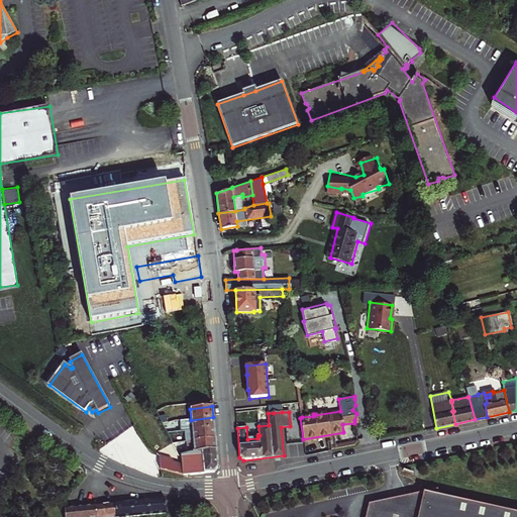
[(213,417),(191,420),(180,421),(181,431),(182,431),(192,430),(214,428),(213,417)]
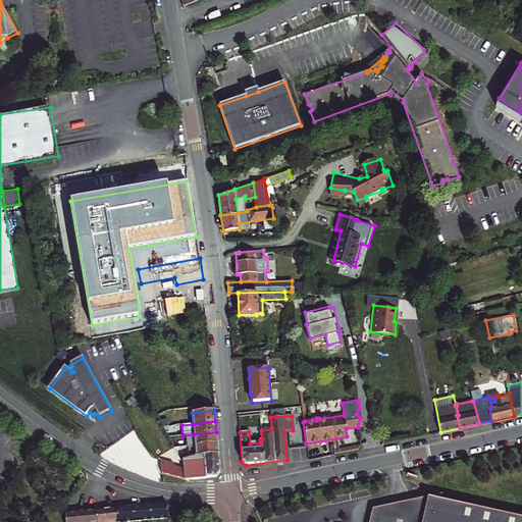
[(195,441),(195,446),(217,444),(216,432),(194,434),(184,435),(184,442),(195,441)]
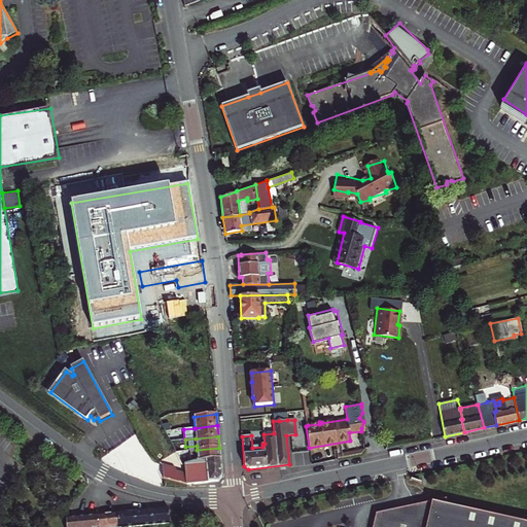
[(190,462),(220,458),(219,448),(197,450),(196,450),(189,451),(190,462)]
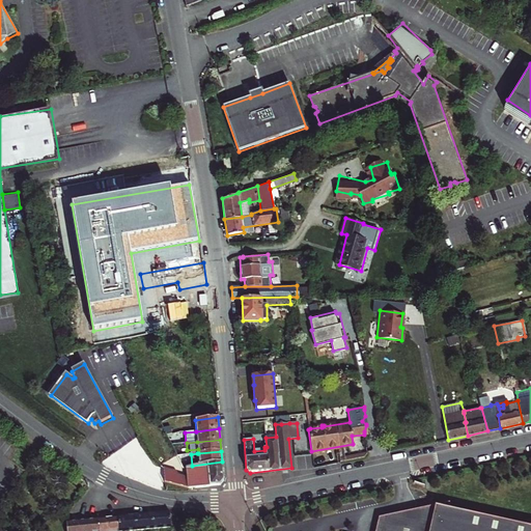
[(190,466),(186,468),(187,477),(178,474),(176,471),(164,469),(164,481),(188,487),(220,484),(223,480),(222,462),(192,466),(190,466)]
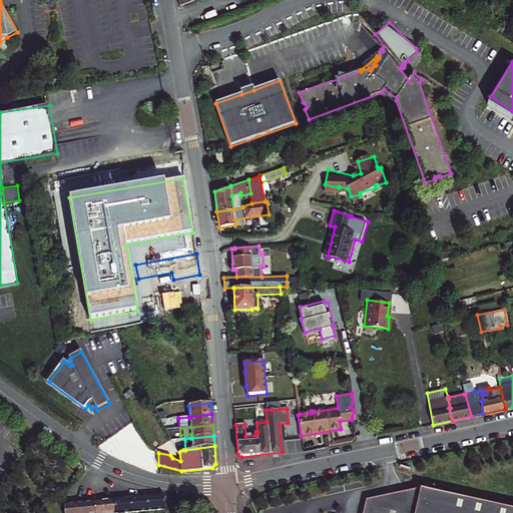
[(413,512),(419,489),(403,485),(367,493),(362,512),(413,512)]
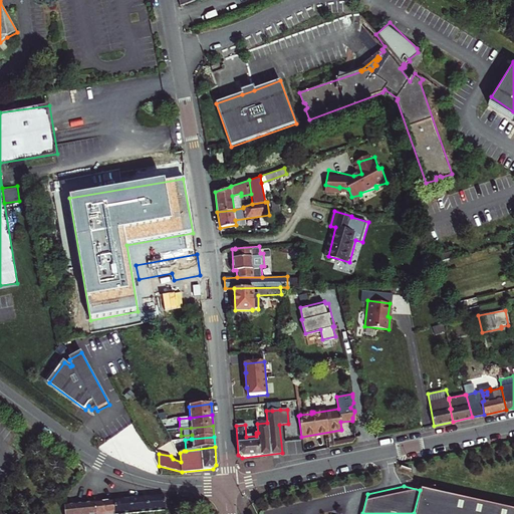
[(414,513),(513,513),(513,510),(437,494),(438,491),(435,491),(435,493),(420,490),(414,513)]
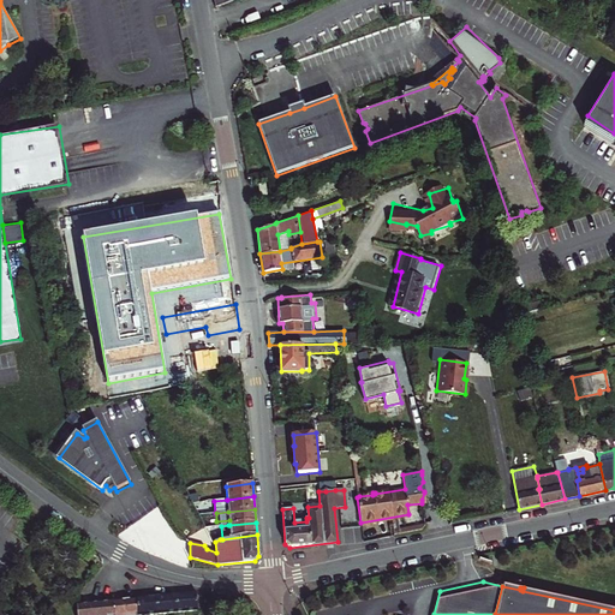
[(137,597),(137,614),(143,614),(197,610),(196,592),(137,597)]
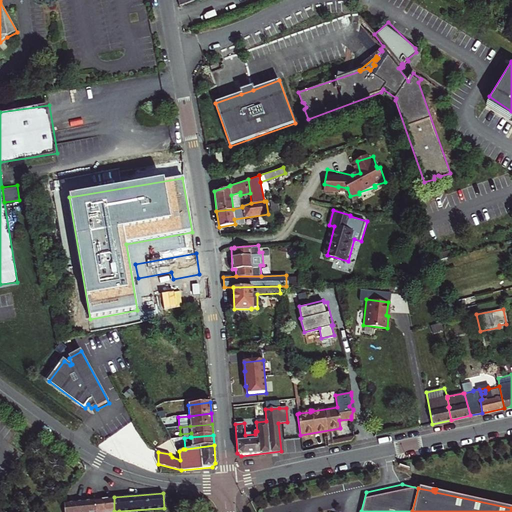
[(114,511),(114,497),(95,499),(95,511),(114,511)]
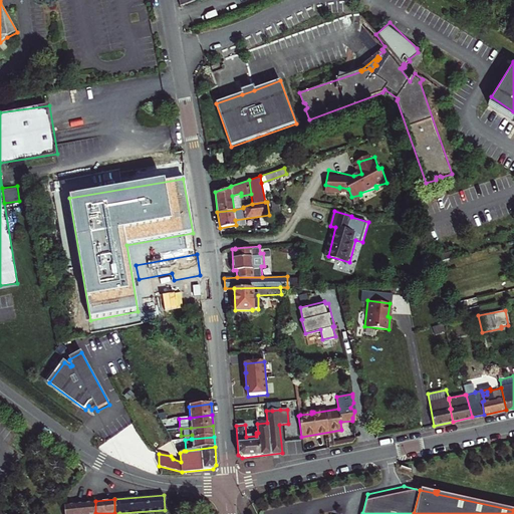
[(72,503),(73,513),(95,513),(95,501),(72,503)]
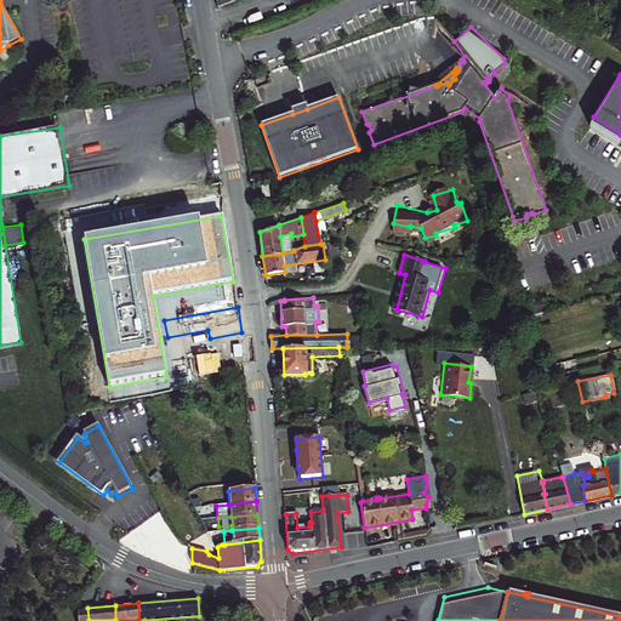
[(89,620),(87,608),(78,609),(79,620),(89,620)]
